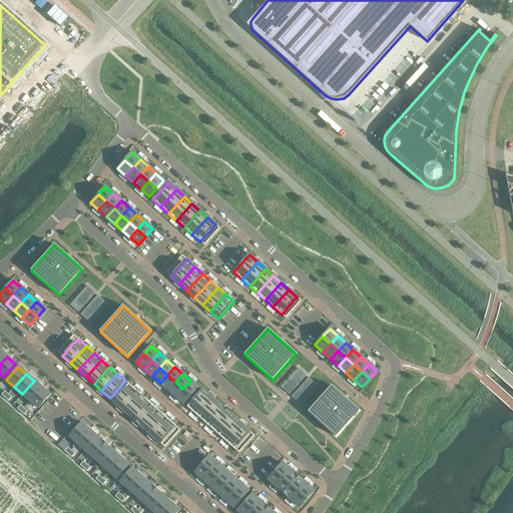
[(168,390),(175,382),(167,375),(160,383),(168,390)]
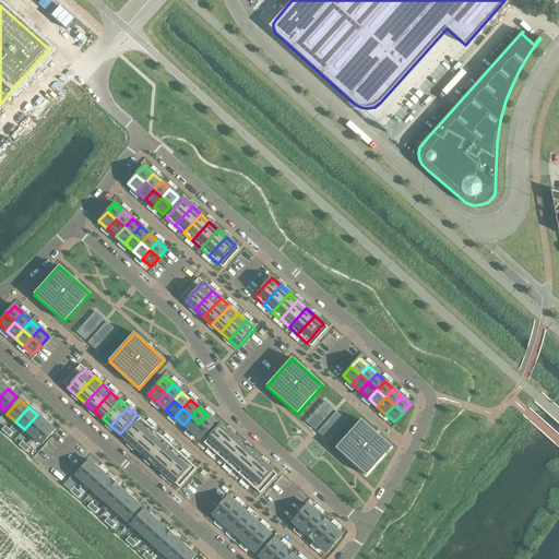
[(46,423),(37,415),(24,429),(33,437),(46,423)]
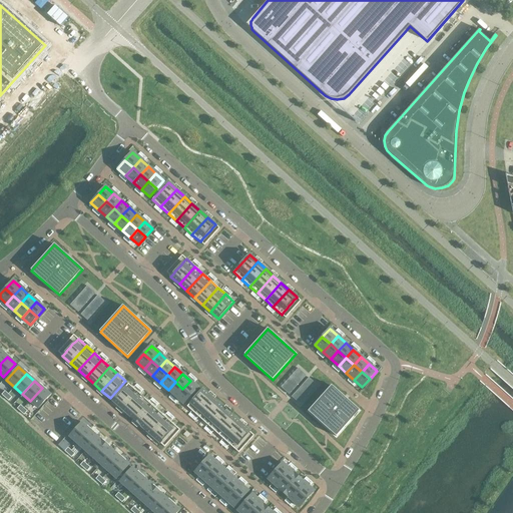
[(198,388),(190,381),(182,389),(191,396),(198,388)]
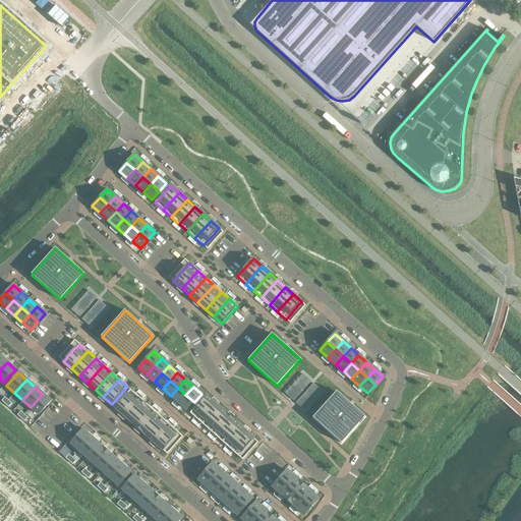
[(185,395),(178,388),(171,396),(178,403),(185,395)]
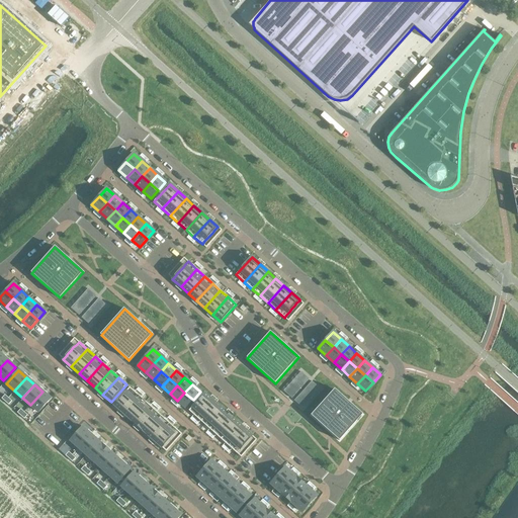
[(131,403),(138,395),(130,387),(113,405),(122,412),(131,403)]
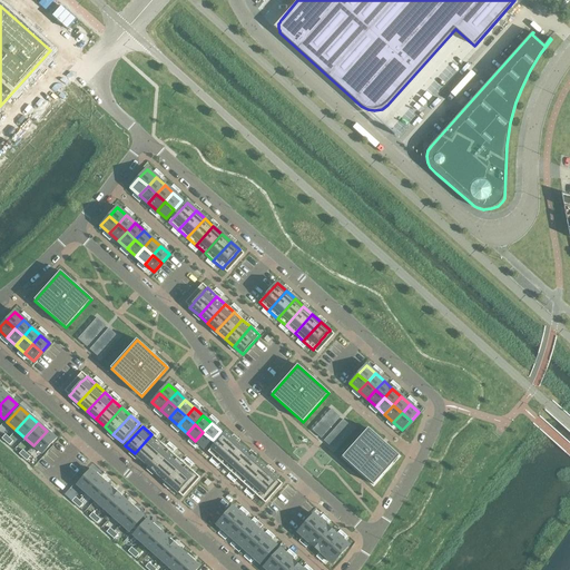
[(369,429),(343,458),(373,485),(399,457),(369,429)]
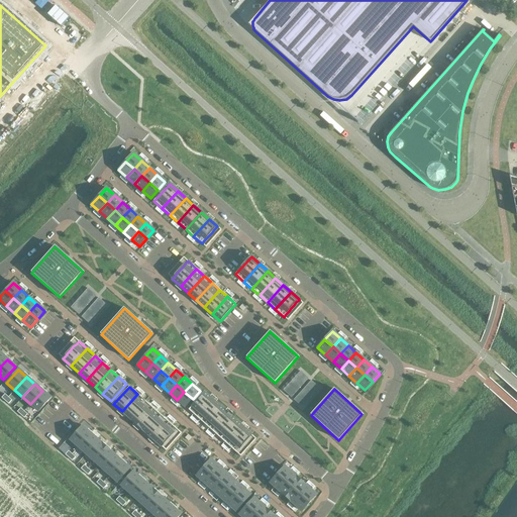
[(50,398),(42,391),(30,404),(38,411),(50,398)]
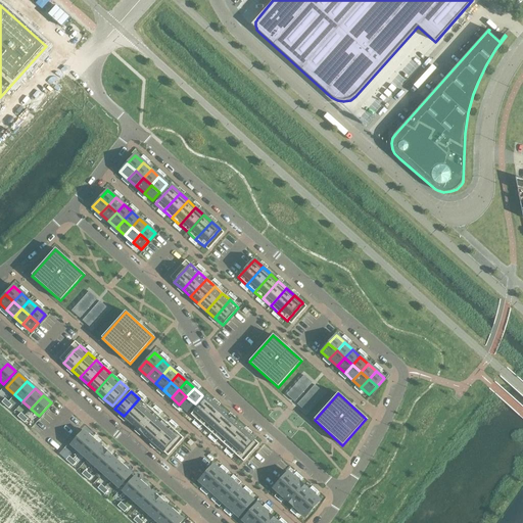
[(187,412),(195,403),(186,396),(179,405),(187,412)]
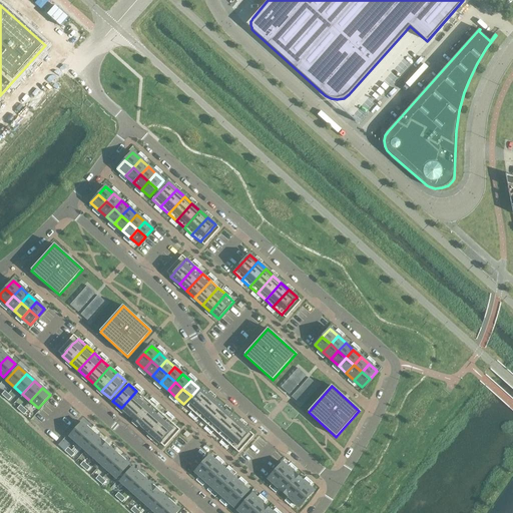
[(195,414),(210,397),(202,389),(186,407),(195,414)]
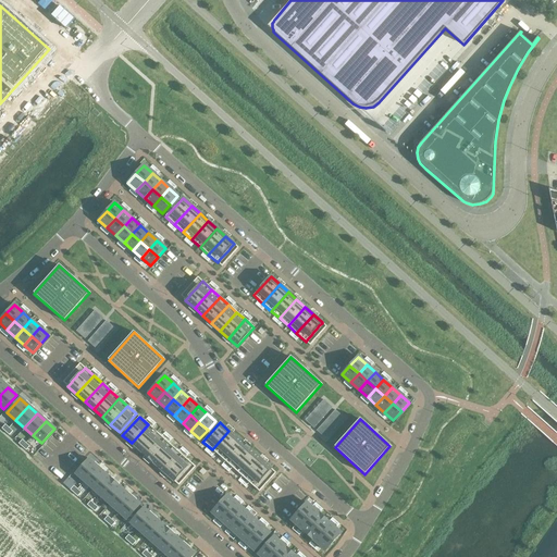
[(330,438),(335,443),(348,428),(343,423),(330,438)]
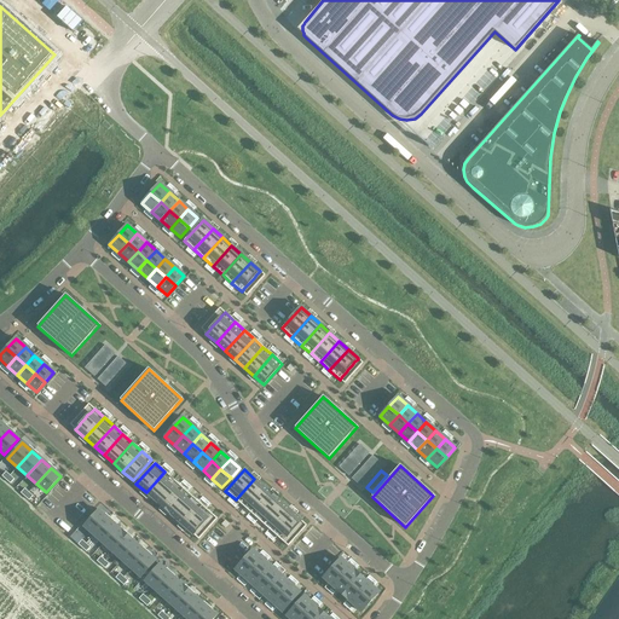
[(166,490),(174,480),(165,472),(156,481),(146,492),(155,501),(166,490)]
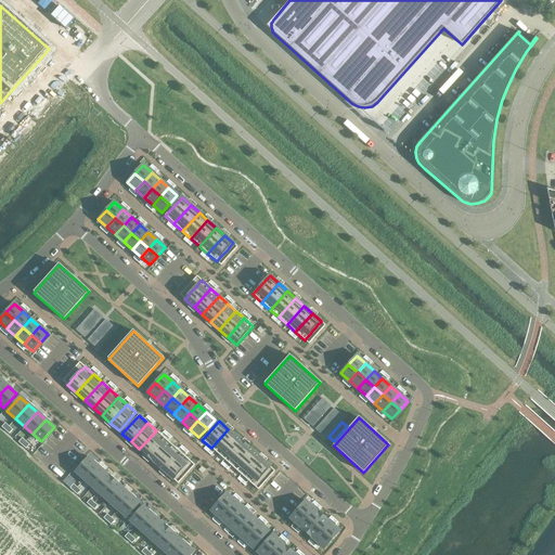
[(219,455),(236,437),(228,429),(211,448),(219,455)]
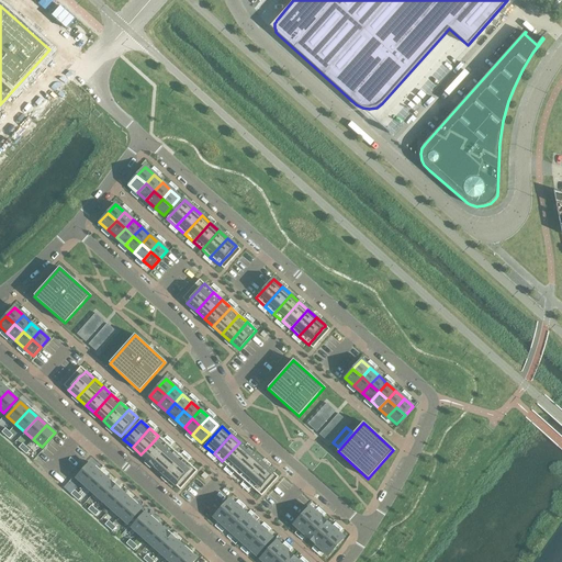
[(158,453),(167,444),(158,436),(150,445),(141,454),(149,462),(158,453)]
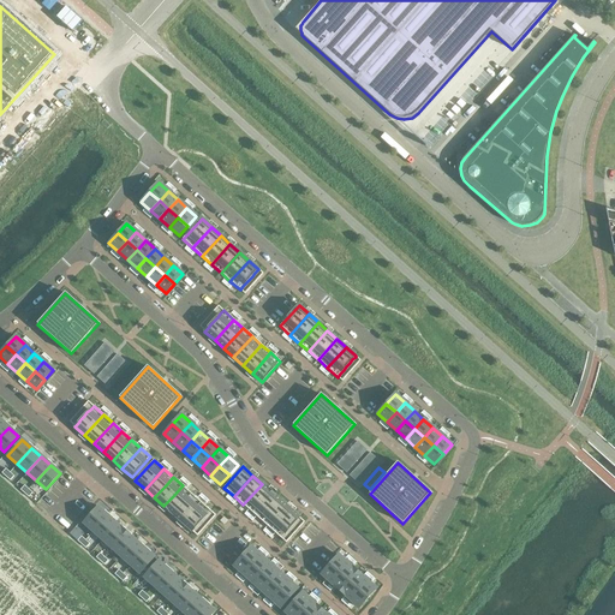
[(252,513),(272,493),(262,484),(243,505),(252,513)]
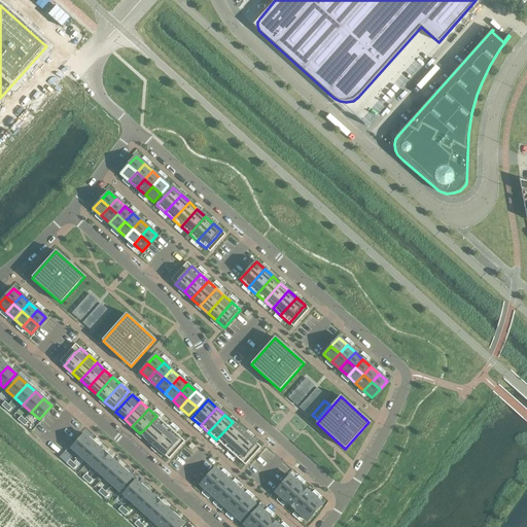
[(156,431),(165,423),(156,416),(148,425),(140,433),(148,441),(156,431)]
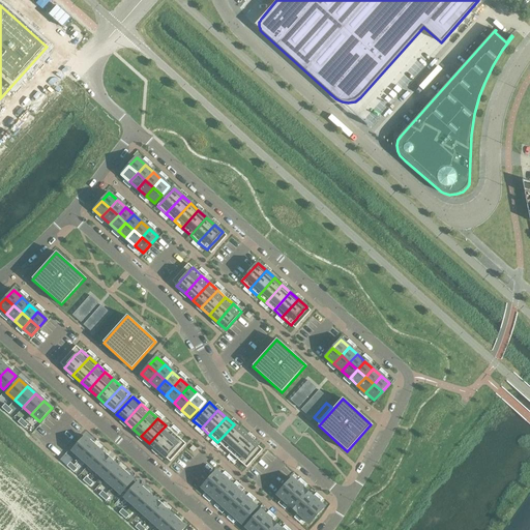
[(226,449),(241,432),(234,424),(217,442),(226,449)]
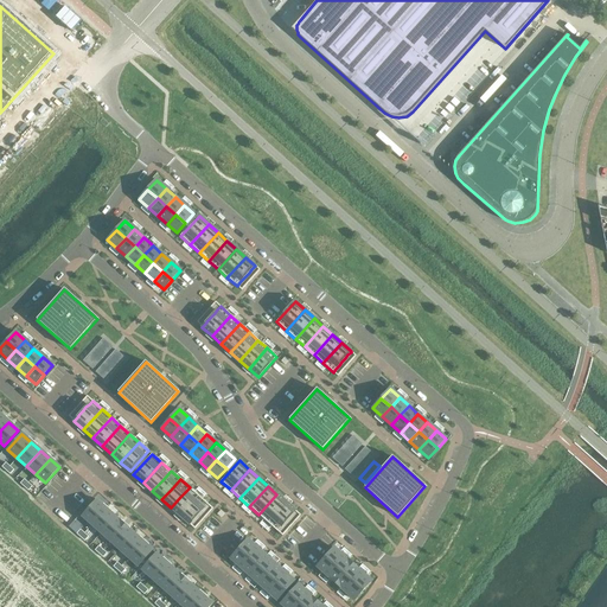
[(190,505),(198,496),(190,487),(180,497),(171,508),(180,516),(190,505)]
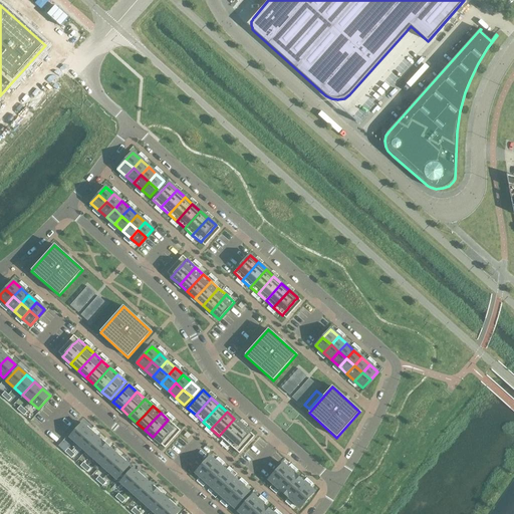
[(227,443),(242,426),(234,419),(219,436),(227,443)]
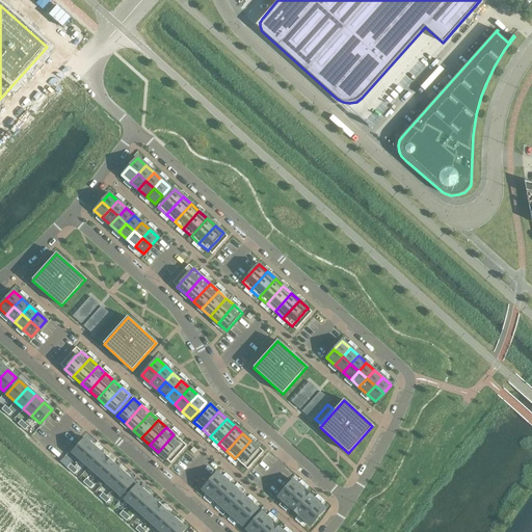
[(177,448),(180,445),(182,442),(174,434),(166,443),(158,452),(166,459),(168,457),(171,454),(175,451),(177,448)]
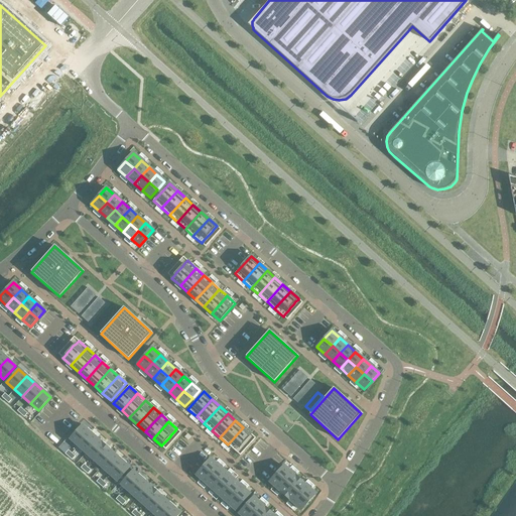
[(82,425),(70,438),(78,446),(90,432),(82,425)]
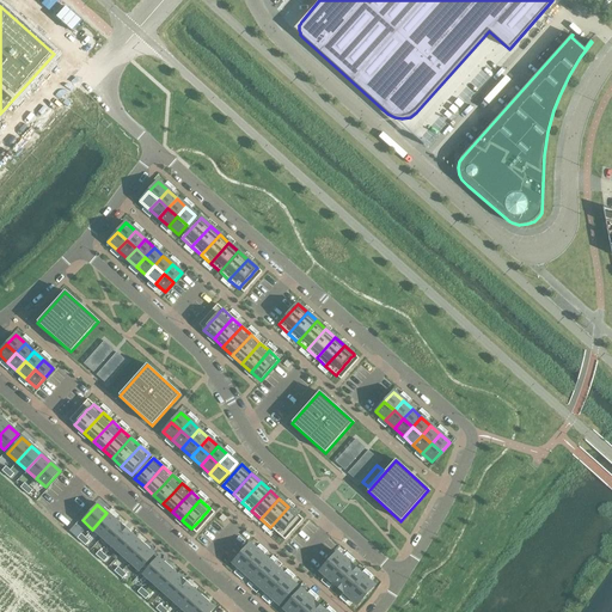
[(289,526),(292,522),(295,519),(298,515),(288,507),(270,527),(280,536),(283,532),(286,528),(289,526)]
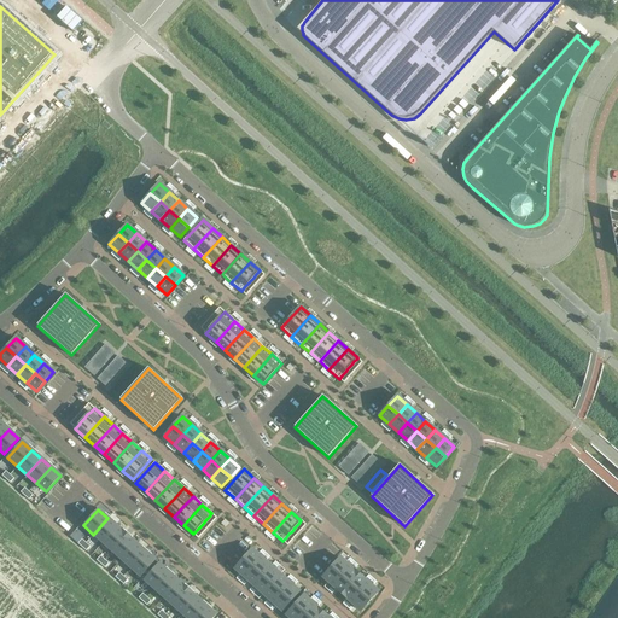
[(117,526),(108,518),(93,535),(103,543),(117,526)]
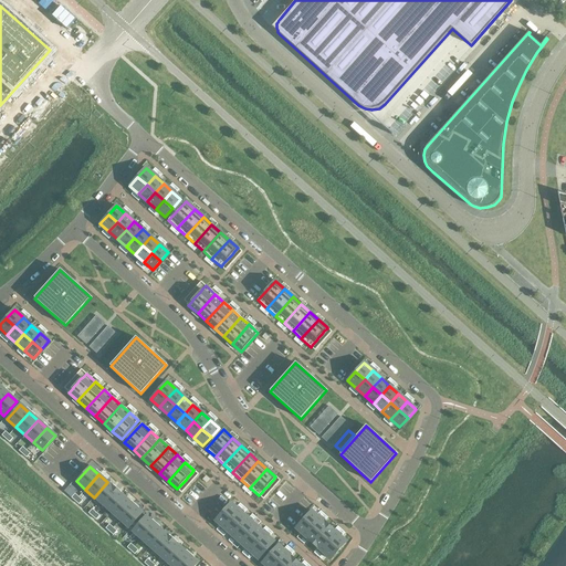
[(116,490),(107,482),(94,498),(103,504),(116,490)]
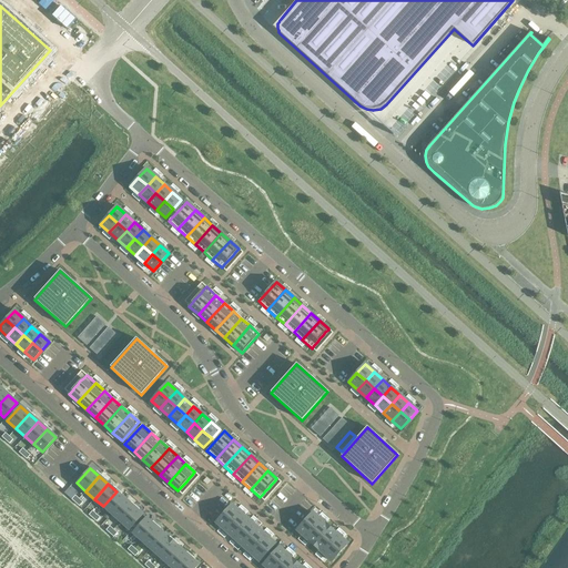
[(125,499),(117,492),(103,506),(112,514),(125,499)]
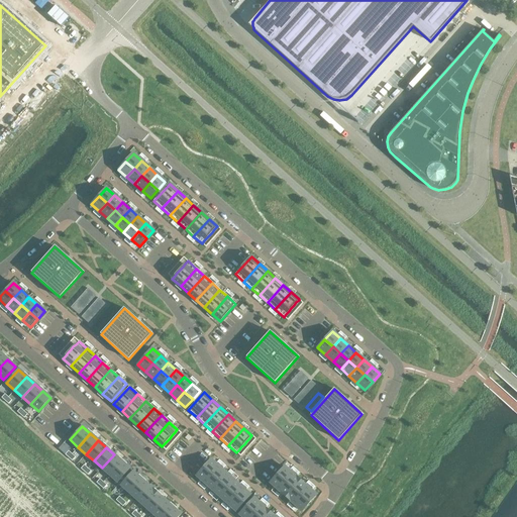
[(121,461),(114,454),(102,468),(109,475),(121,461)]
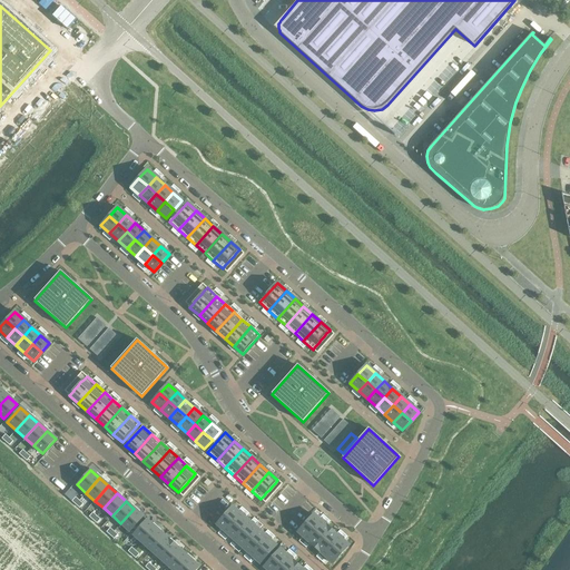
[(234,523),(242,514),(233,507),(224,516),(234,523)]
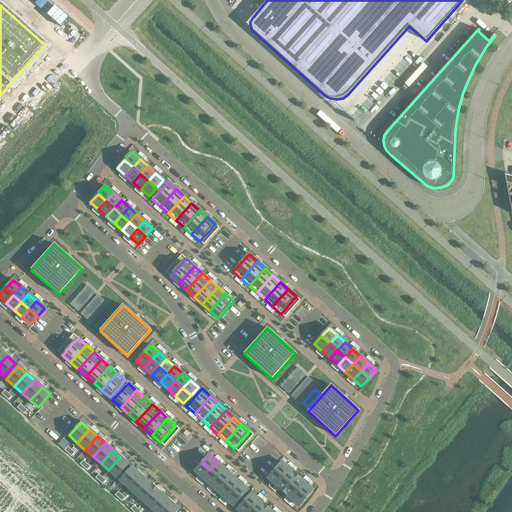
[(128,464),(120,457),(108,470),(117,478),(128,464)]
